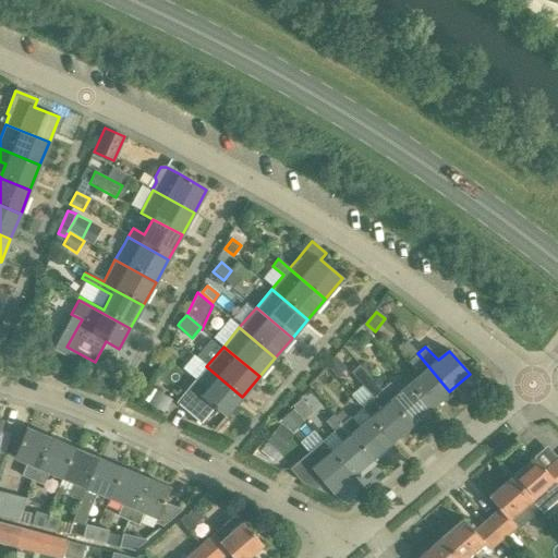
[(449,391),(417,353),(408,361),(420,375),(410,384),(429,408),(449,391)]
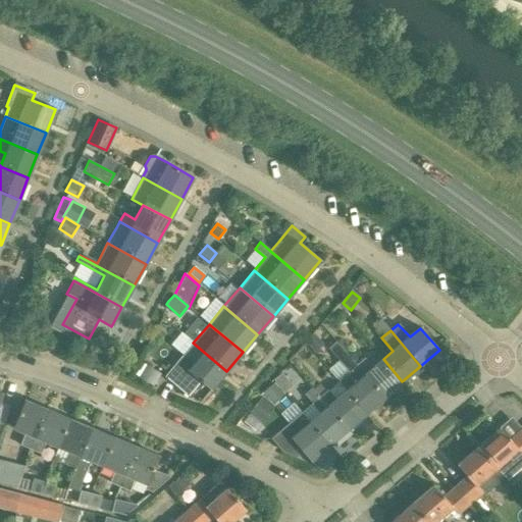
[(356,364),(355,364),(335,342),(327,349),(347,371),(337,380),(365,413),(384,397),(356,364)]
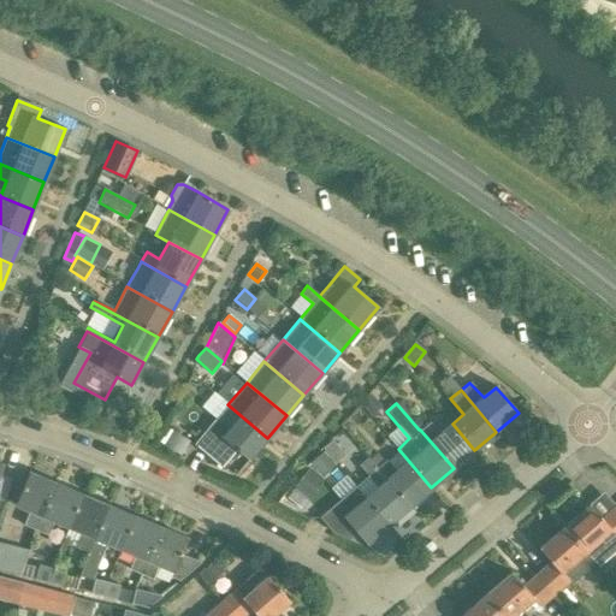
[(227,404),(215,419),(194,444),(221,468),(236,450),(248,461),(267,438),(227,404)]
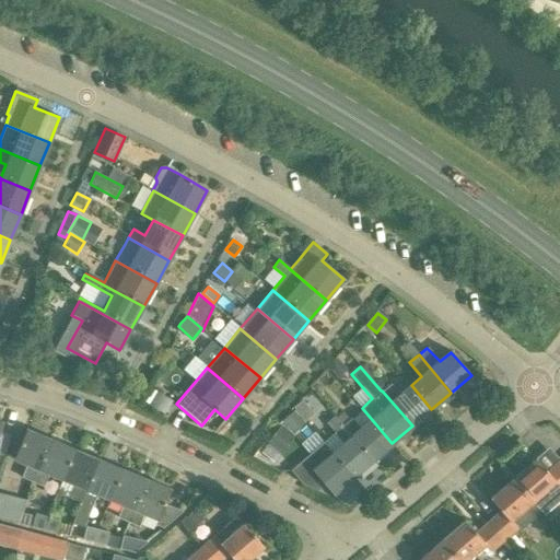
[(389,384),(382,391),(412,426),(431,409),(411,385),(399,396),(389,384)]
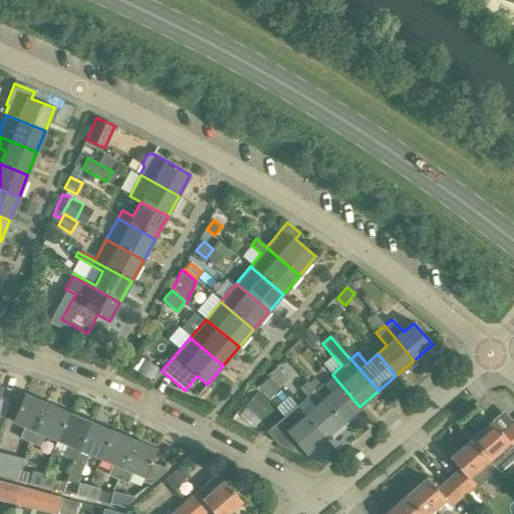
[(152,379),(158,369),(145,361),(139,371),(152,379)]
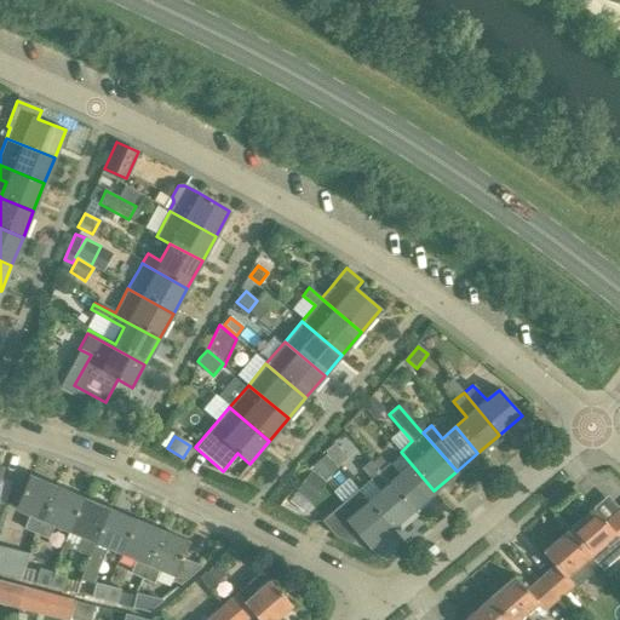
[(334,445),(326,451),(338,465),(345,458),(334,445)]
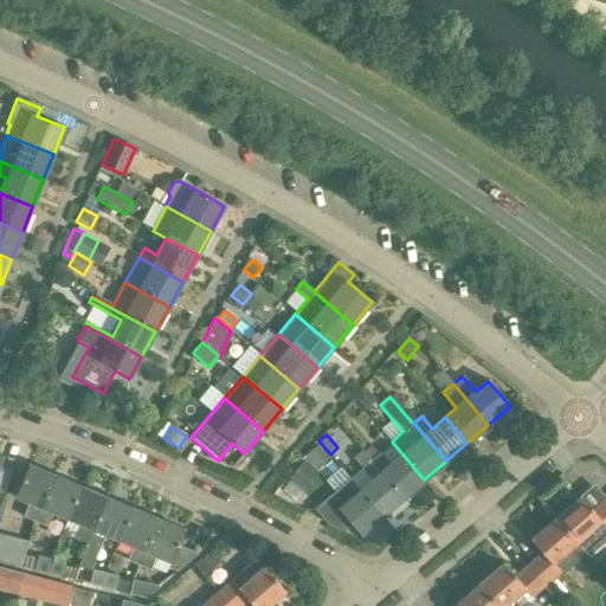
[(424,479),(392,442),(393,444),(380,455),(380,453),(378,456),(371,446),(363,451),(404,497),(424,479)]
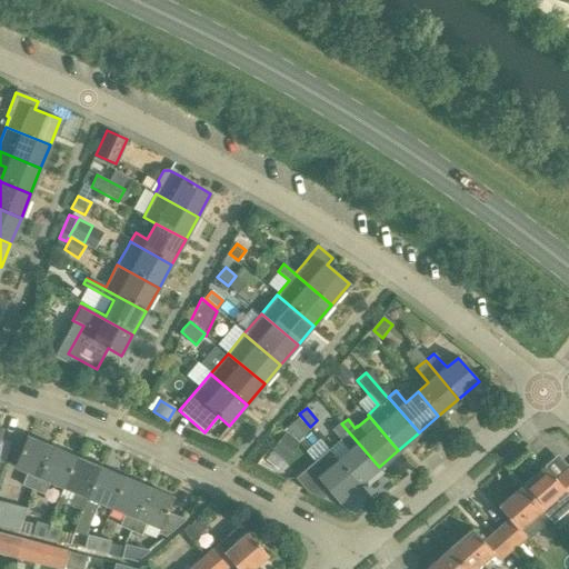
[(299,417),(286,428),(297,440),(309,429),(299,417)]
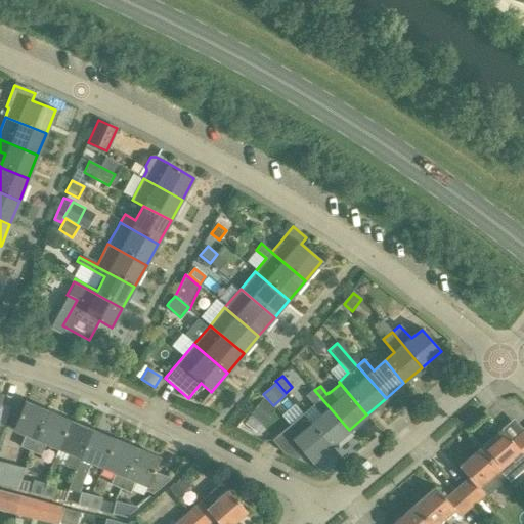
[(312,406),(301,416),(329,447),(349,430),(314,390),(313,391),(312,390),(304,396),(312,406)]
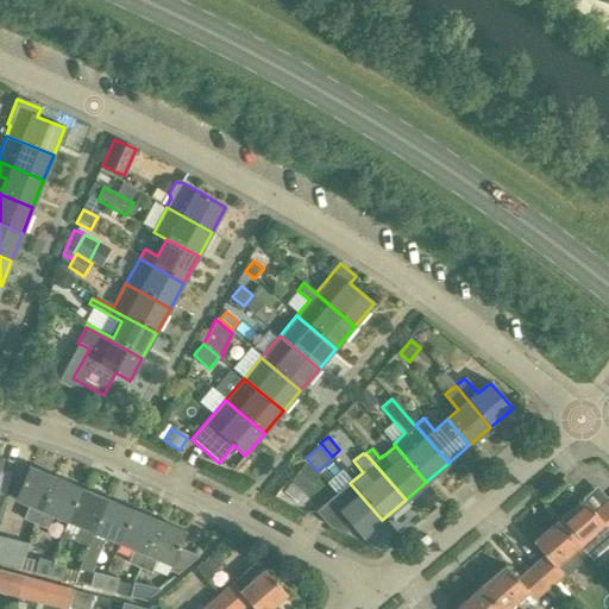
[(302,494),(318,473),(305,463),(289,483),(302,494)]
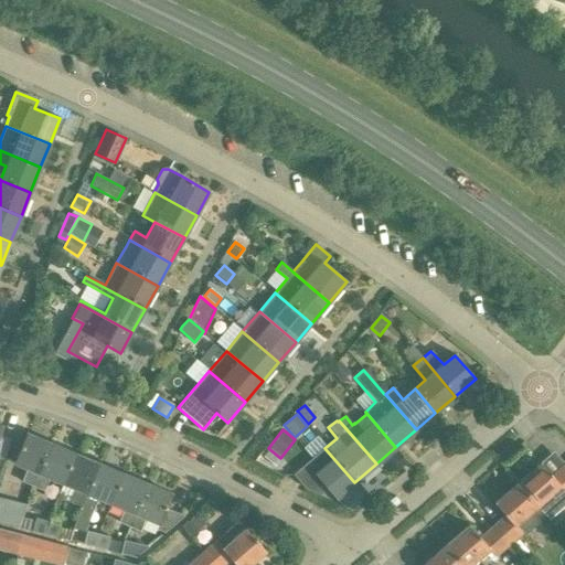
[(33,487),(51,444),(25,434),(13,464),(27,469),(21,481),(33,487)]
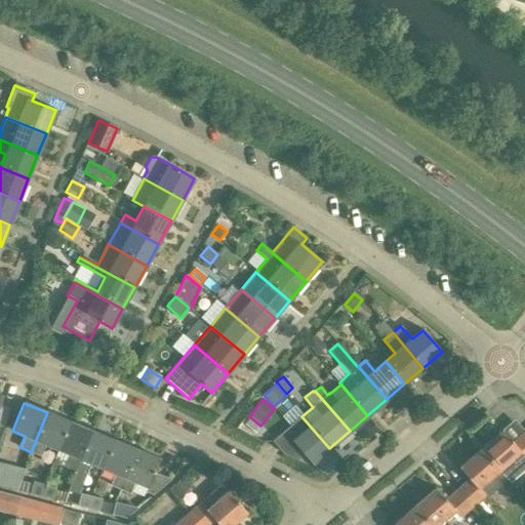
[(47,412),(31,452),(40,456),(45,444),(57,449),(69,421),(47,412)]
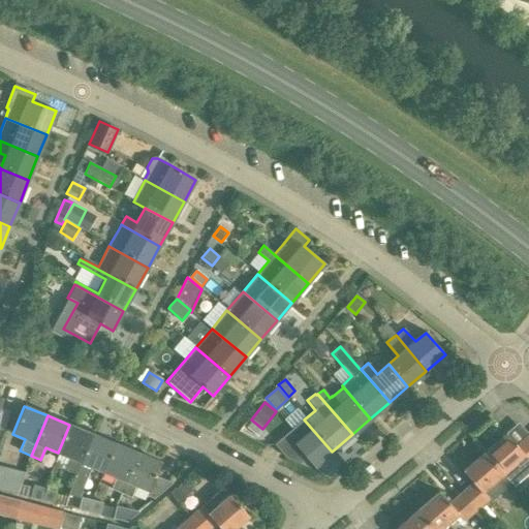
[(332,452),(304,419),(274,444),(284,456),(298,463),(306,457),(314,467),(332,452)]
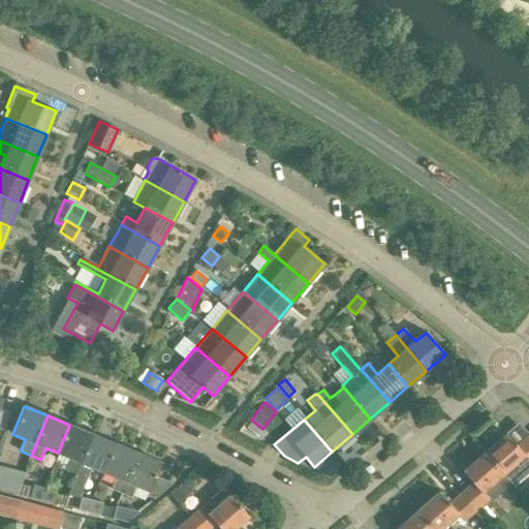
[(69,425),(58,453),(71,458),(66,470),(76,474),(93,435),(69,425)]
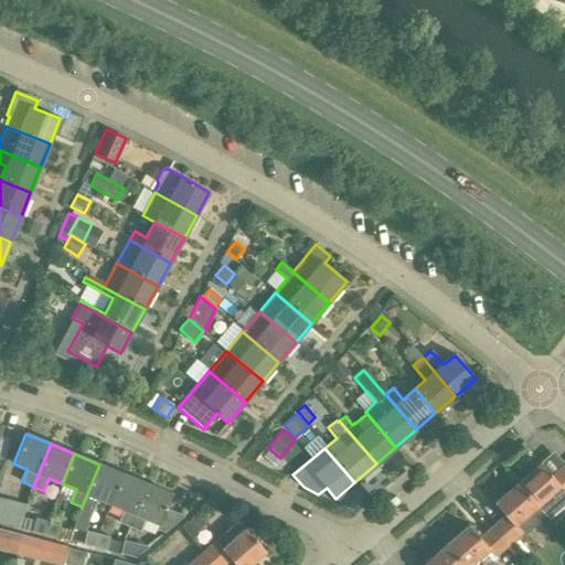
[(516,483),(545,518),(553,525),(564,514),(564,513),(561,509),(562,508),(554,498),(562,490),(564,493),(564,465),(552,476),(541,462),(516,483)]
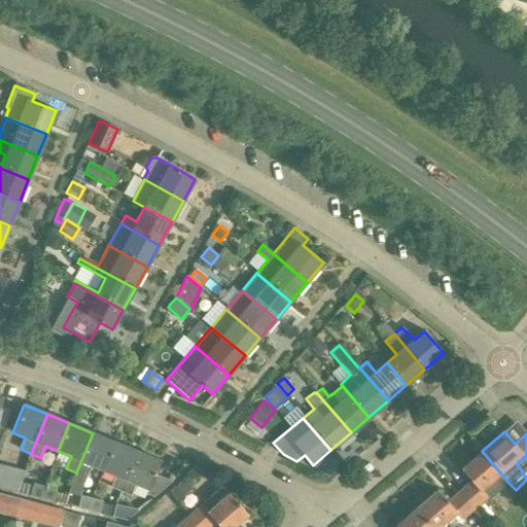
[(115,443),(93,433),(76,472),(85,477),(91,464),(104,469),(115,443)]
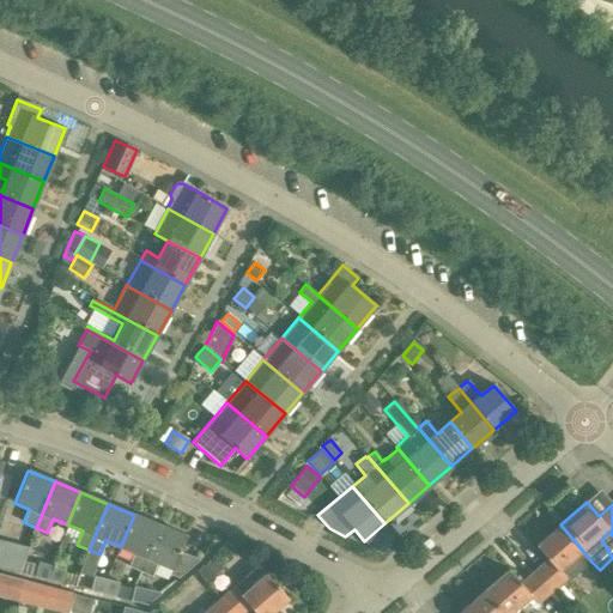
[(121,546),(117,553),(117,554),(131,560),(127,566),(140,572),(146,557),(159,526),(134,515),(121,546)]
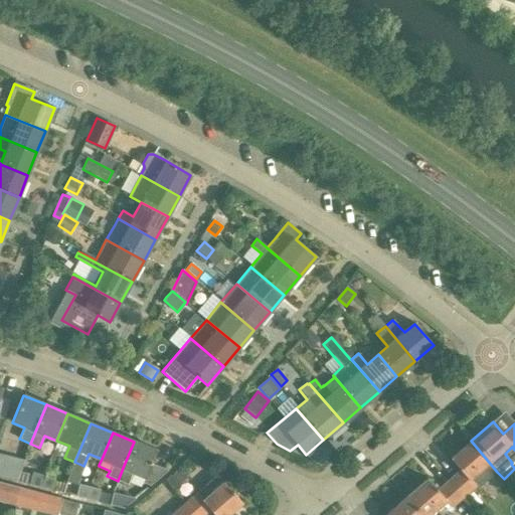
[(461,471),(449,480),(463,496),(474,487),(477,490),(497,472),(471,441),(450,459),(461,471)]
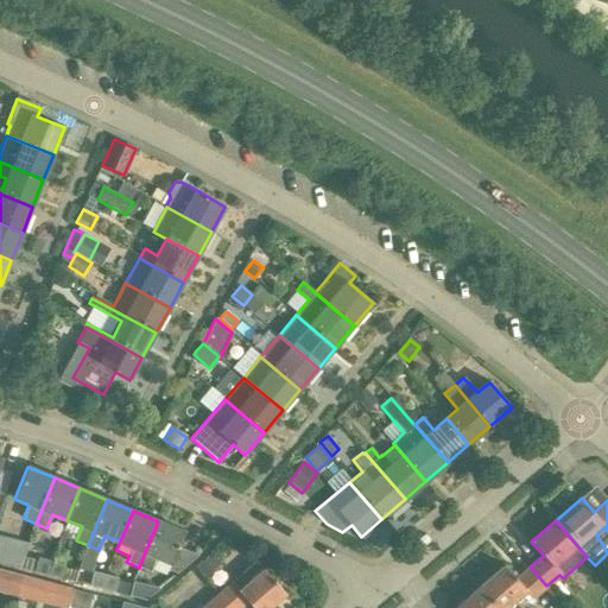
[(158,521),(145,552),(139,568),(151,572),(154,564),(177,574),(198,555),(179,548),(185,533),(158,521)]
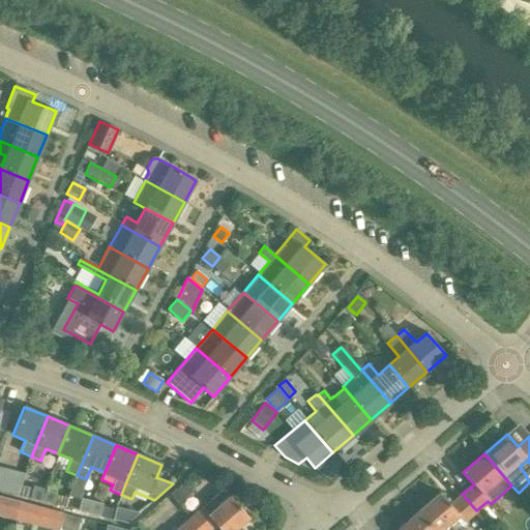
[(0,491),(17,495),(25,473),(0,467),(0,491)]
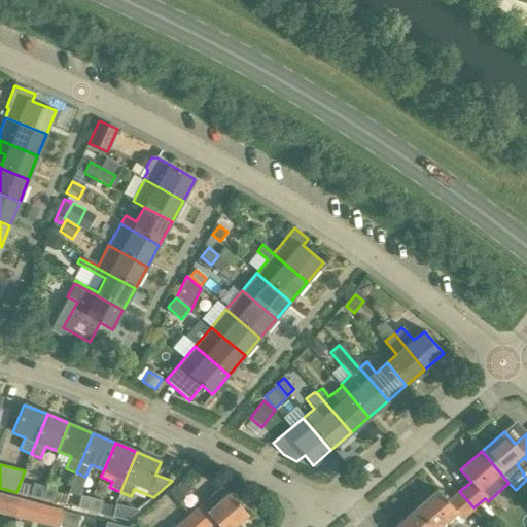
[(177,499),(191,487),(183,479),(170,490),(177,499)]
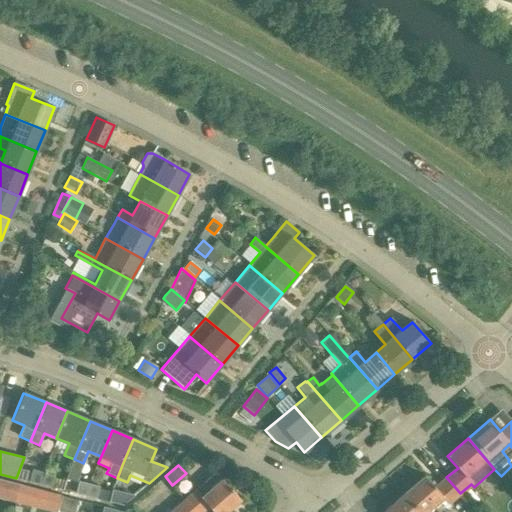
[(39,484),(42,472),(32,470),(29,482),(39,484)]
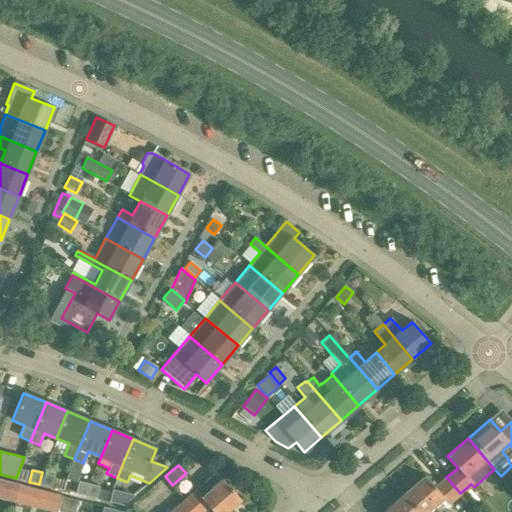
[(42,472),(39,484),(50,487),(53,475),(42,472)]
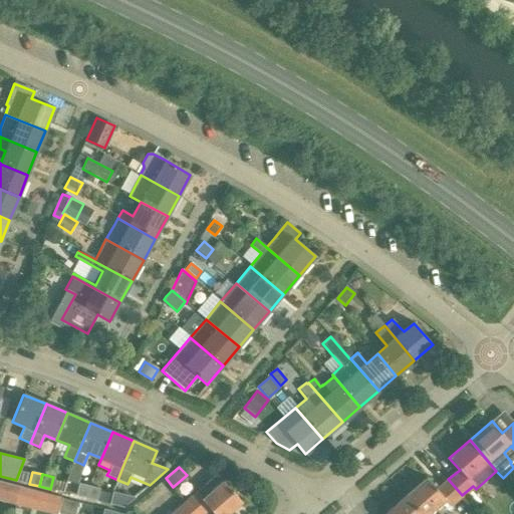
[(184,503),(193,513),(204,513),(210,509),(214,513),(227,513),(241,502),(218,474),(184,503)]
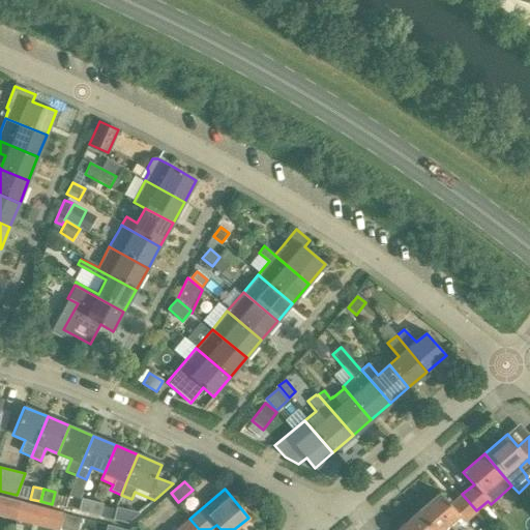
[(462,494),(449,505),(440,494),(417,512),(432,529),(440,529),(458,516),(463,522),(476,510),(462,494)]
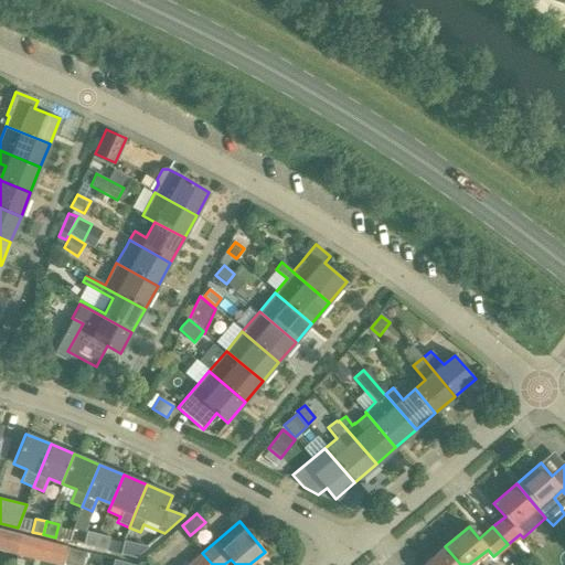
[(0,552),(14,556),(20,536),(0,531),(0,552)]
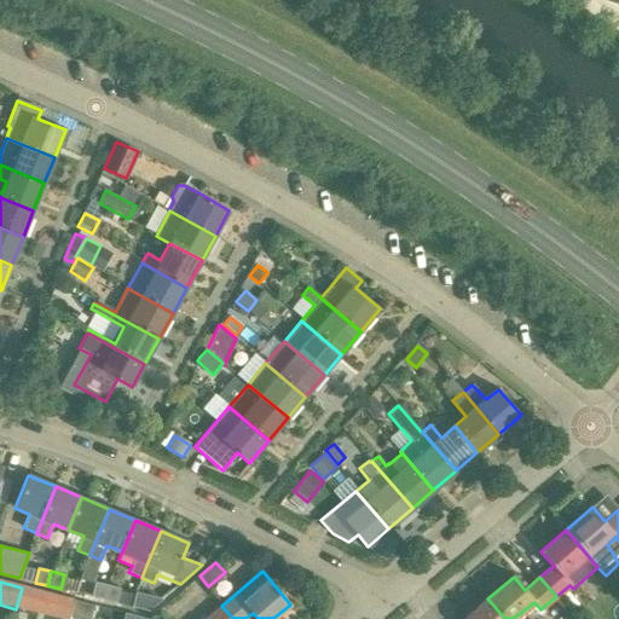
[(104,600),(108,585),(94,582),(91,596),(104,600)]
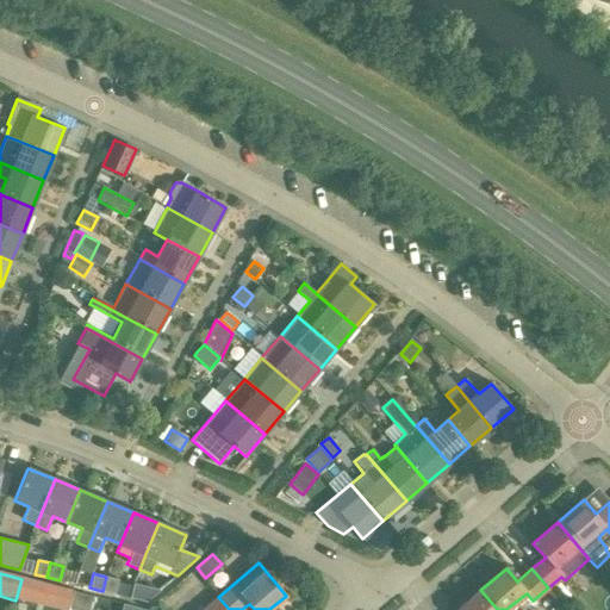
[(118,580),(106,577),(103,591),(114,595),(118,580)]
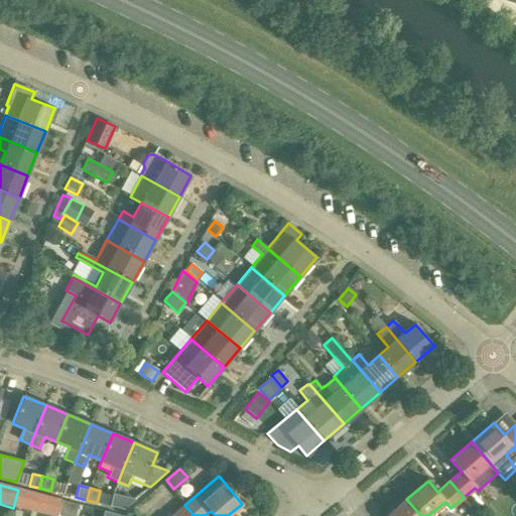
[(37,493),(19,489),(15,504),(33,509),(37,493)]
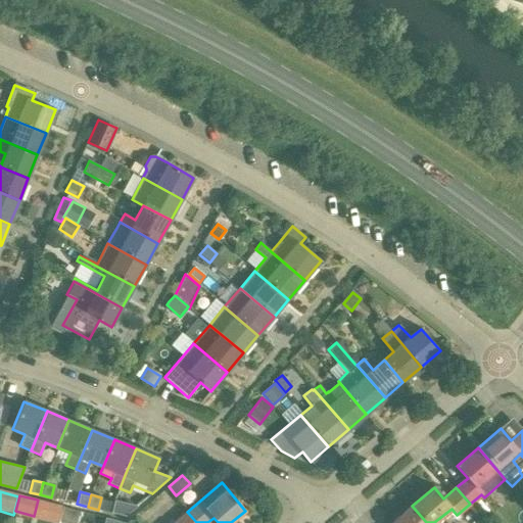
[(114,501),(111,512),(126,516),(138,506),(114,501)]
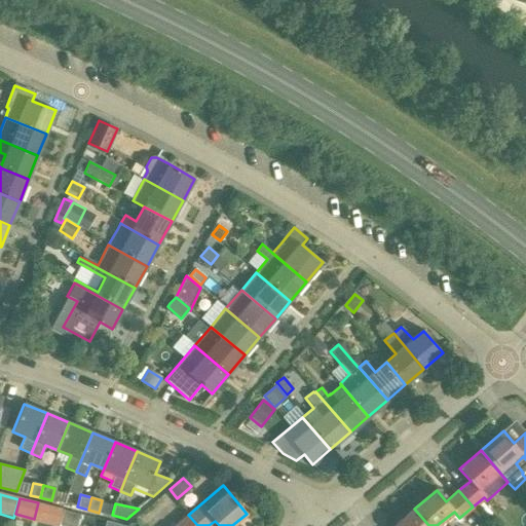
[(428,525),(414,509),(393,525),(428,525)]
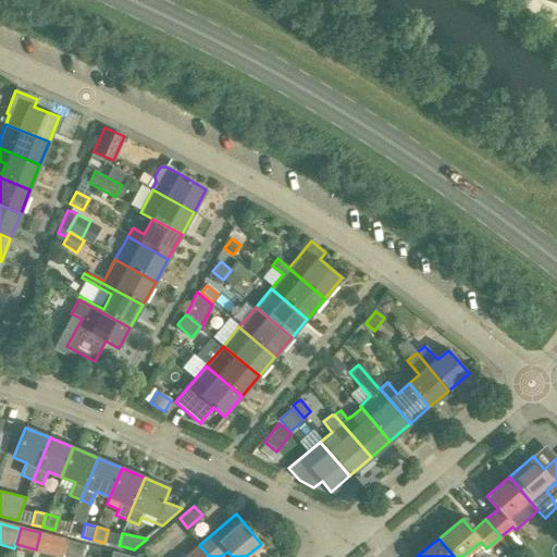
[(209,556),(199,545),(187,556),(186,556),(184,556),(209,556)]
